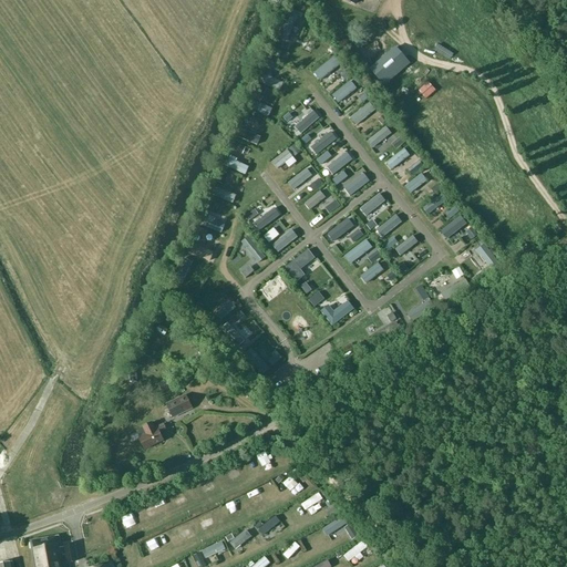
[(279,39),(292,42),(298,12),(286,10),(279,39)]
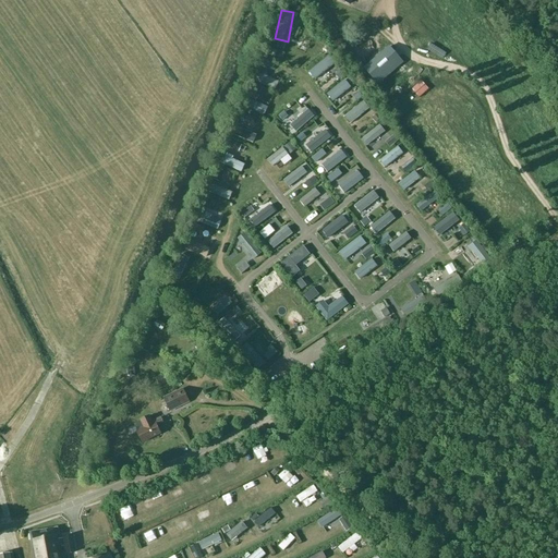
[(381,25),(376,29),(388,43),(393,38),(381,25)]
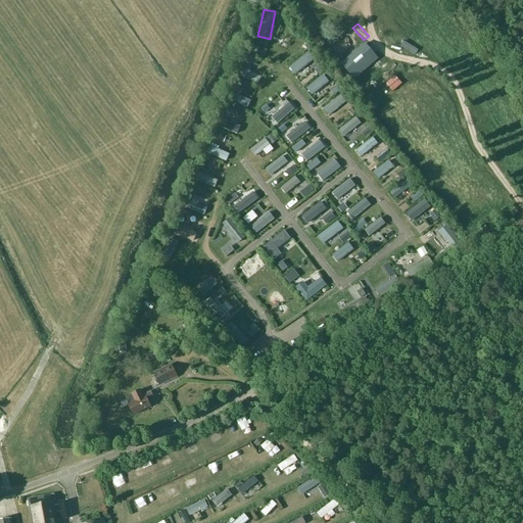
[(341,64),(353,79),(377,58),(365,44),(341,64)]
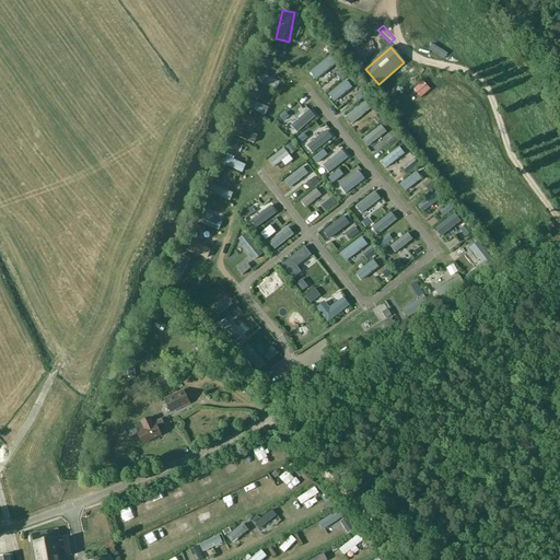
[(315,77),(337,67),(333,56),(310,66),(315,77)]
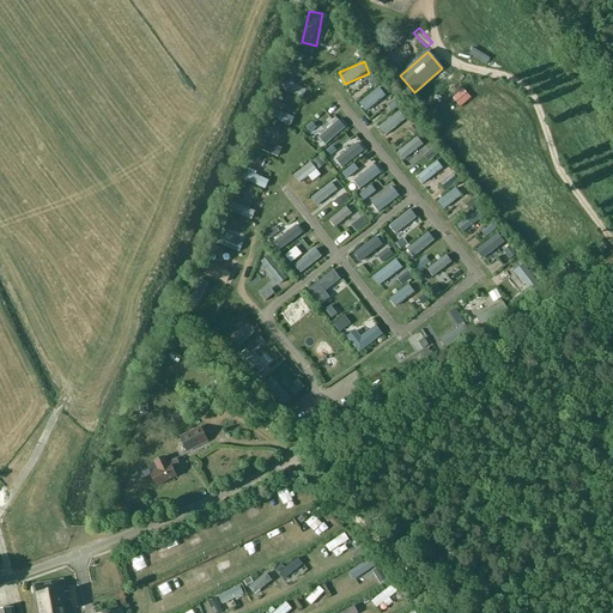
[(285,72),(283,76),(287,78),(284,86),(303,97),(310,85),(285,72)]
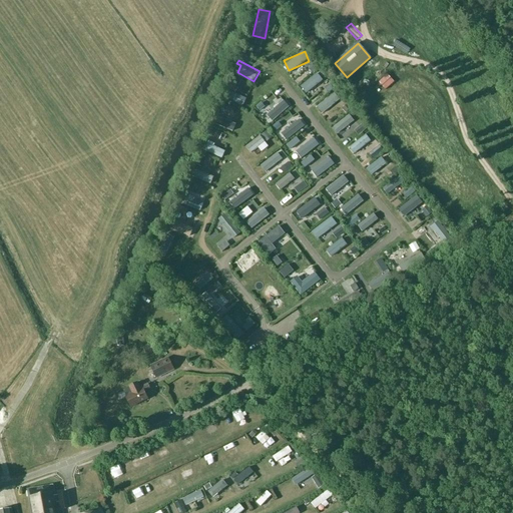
[(318,71),(300,84),(311,100),(326,90),(328,93),(333,90),(326,80),(325,81),(318,71)]
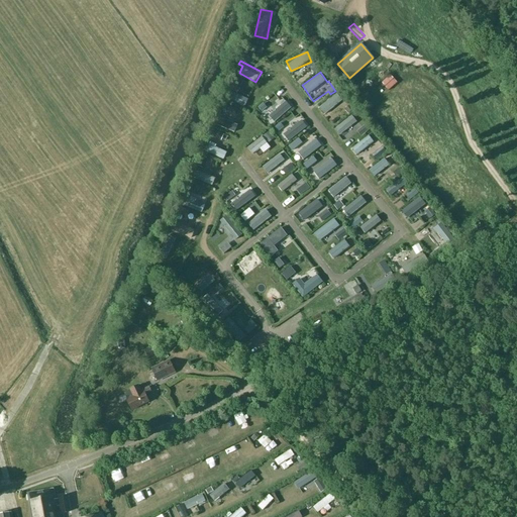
[(234,92),(231,100),(245,106),(249,98),(234,92)]
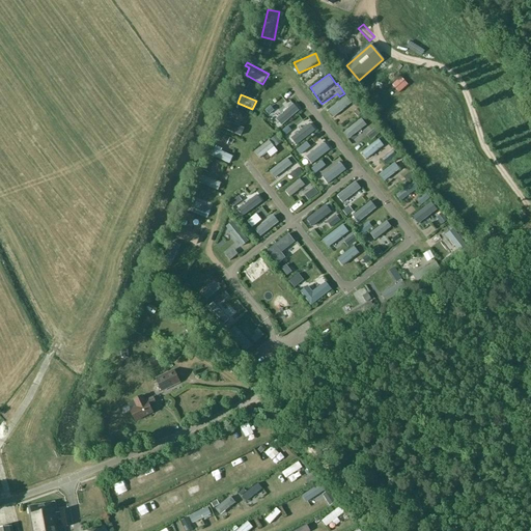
[(459,106),(464,102),(457,95),(453,100),(459,106)]
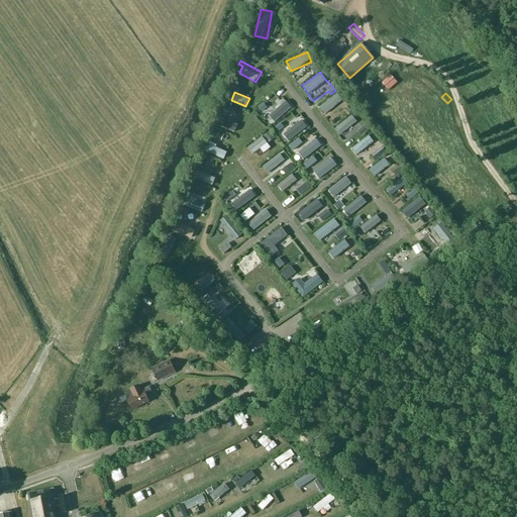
[(323,115),(344,104),(338,94),(318,106),(323,115)]
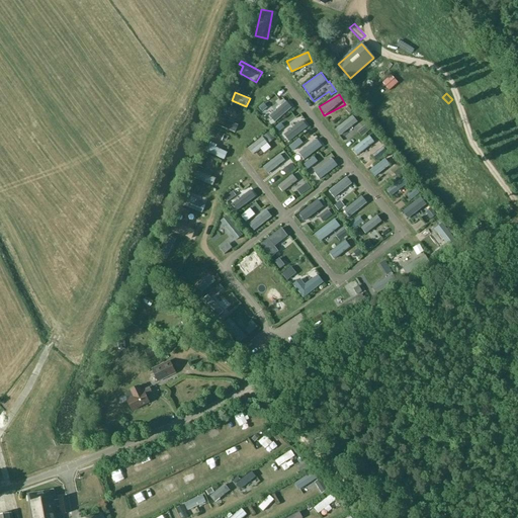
[(352,115),(336,131),(343,139),(359,123),(352,115)]
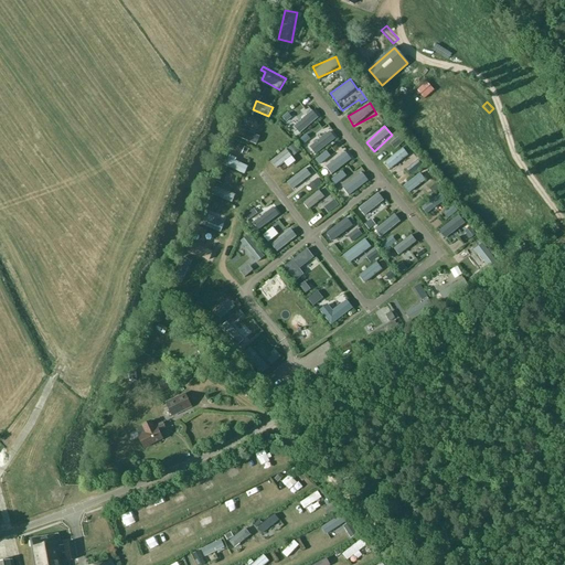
[(241,127),(236,138),(257,145),(260,134),(241,127)]
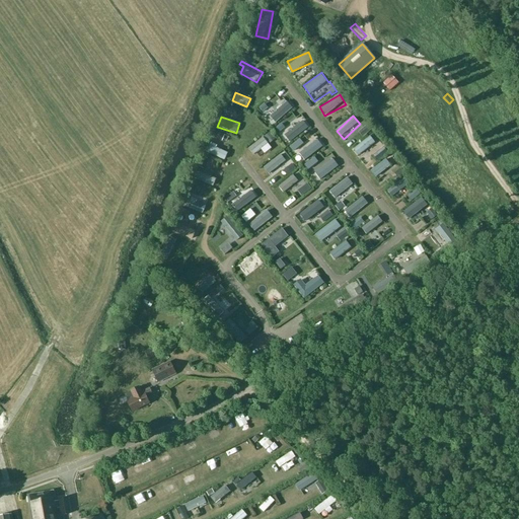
[(216,130),(212,137),(219,140),(223,134),(216,130)]
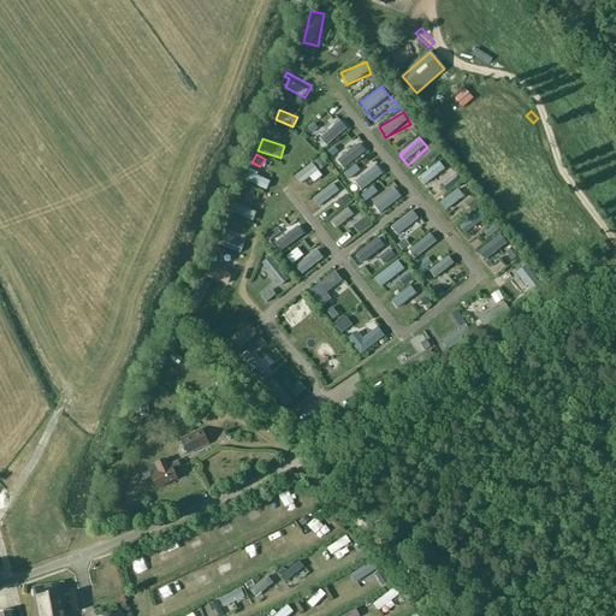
[(300,184),(327,169),(323,158),(294,173),(300,184)]
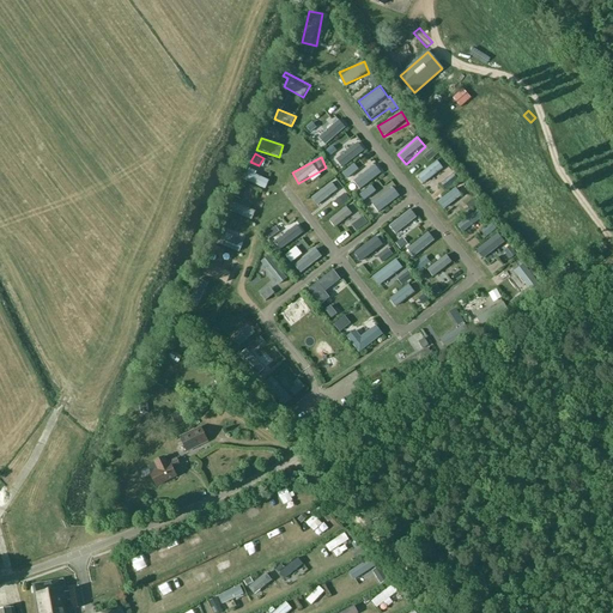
[(424,188),(445,173),(438,162),(416,176),(424,188)]
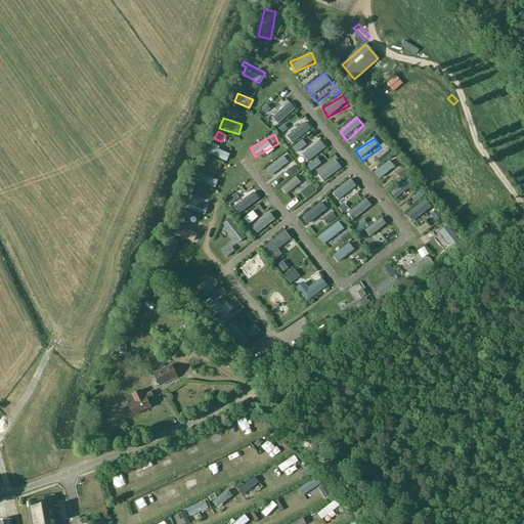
[(207,153),(226,163),(231,153),(211,143),(207,153)]
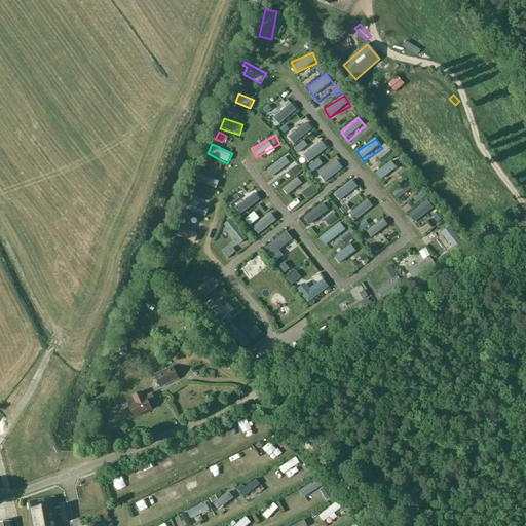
[(391,163),(375,174),(381,183),(398,173),(391,163)]
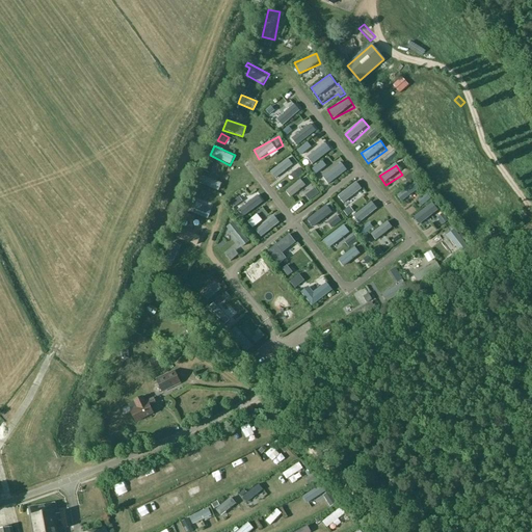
[(316,171),(323,182),(330,176),(323,166),(316,171)]
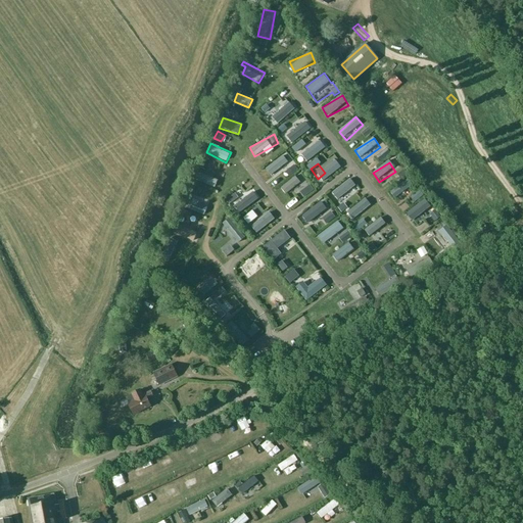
[(219,177),(199,170),(194,181),(215,188),(219,177)]
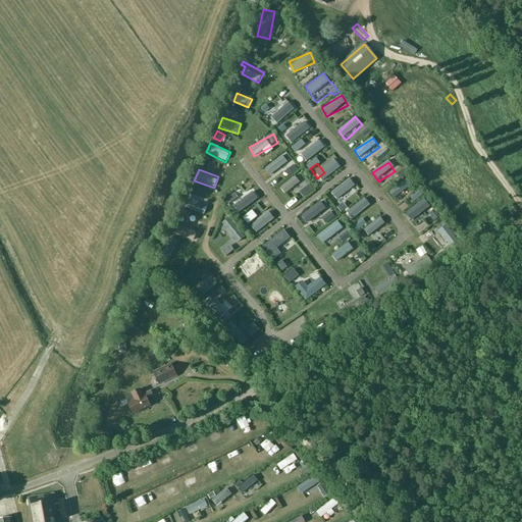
[(297,178),(294,175),(279,189),(288,198),(297,189),(305,199),(314,190),(300,175),(297,178)]
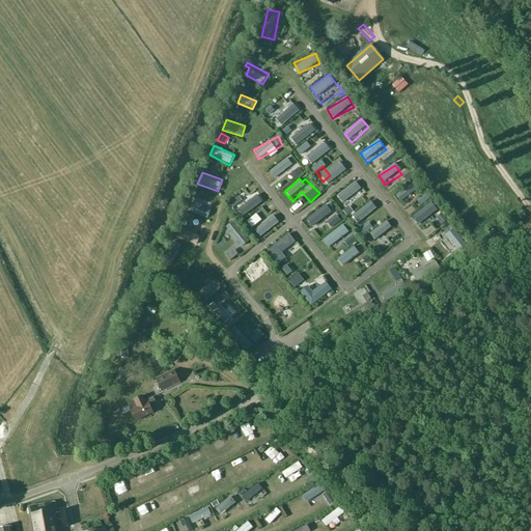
[(403,206),(420,191),(412,182),(395,198),(403,206)]
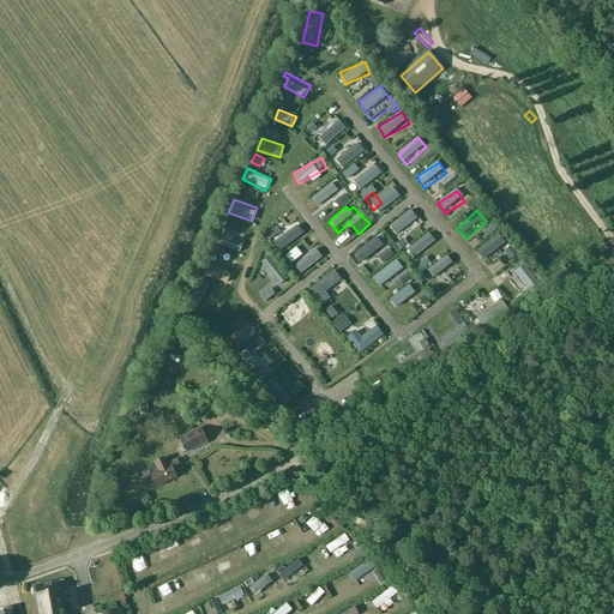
[(276,227),(266,234),(271,240),(281,233),(276,227)]
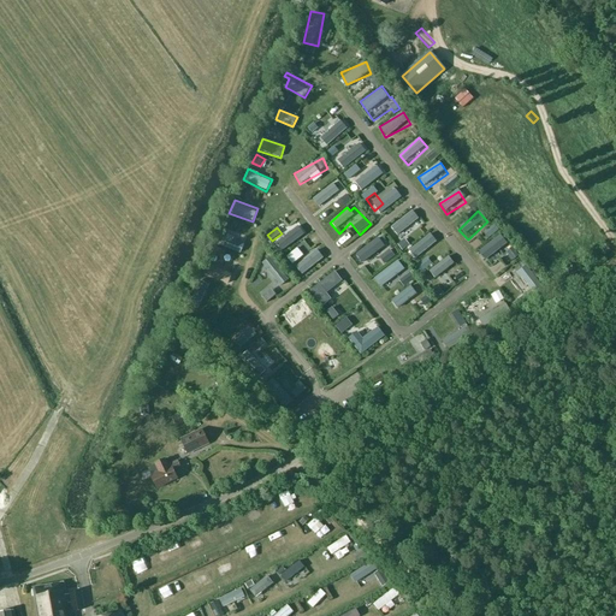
[(489,243),(499,235),(495,229),(484,237),(489,243)]
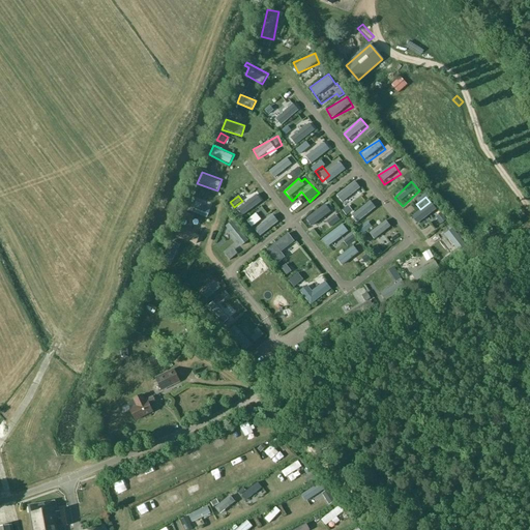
[(195,199),(189,212),(207,219),(212,206),(195,199)]
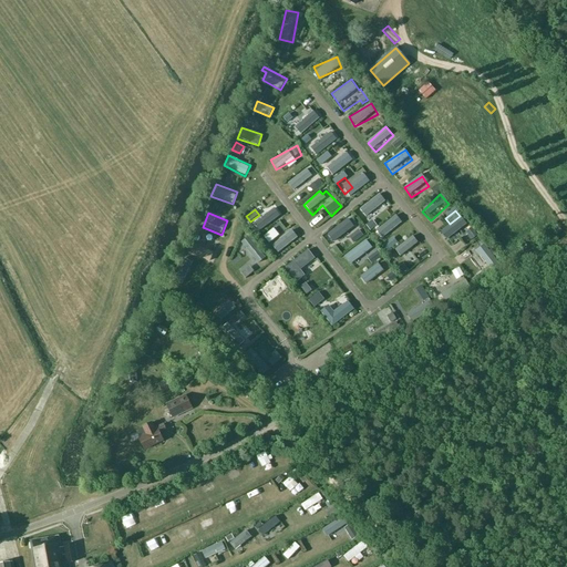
[(441,236),(451,245),(470,227),(461,217),(441,236)]
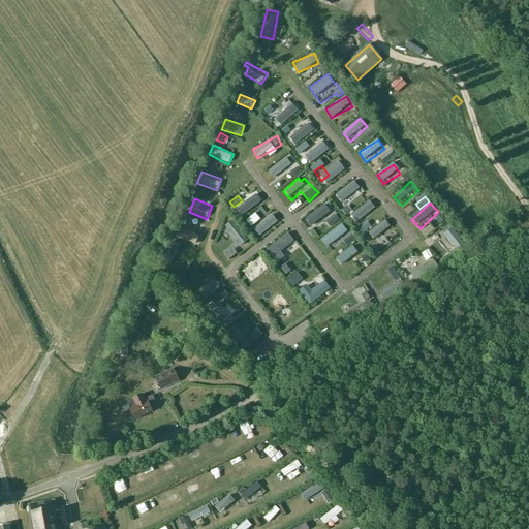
[(324,205),(305,220),(312,229),(332,214),(324,205)]
